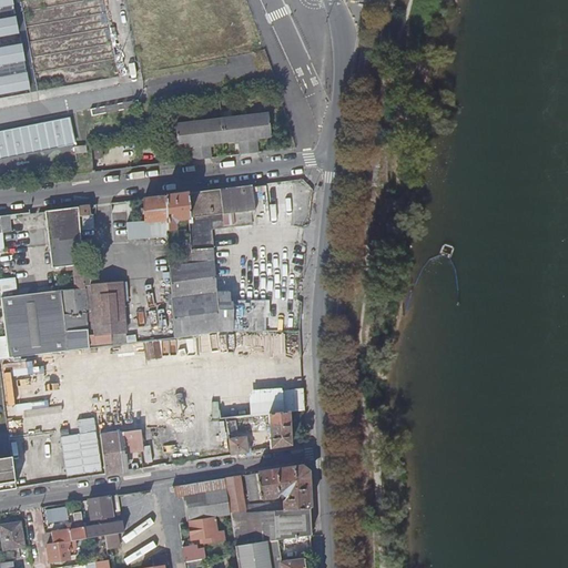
[(0,21),(0,36),(19,33),(17,19),(0,21)]
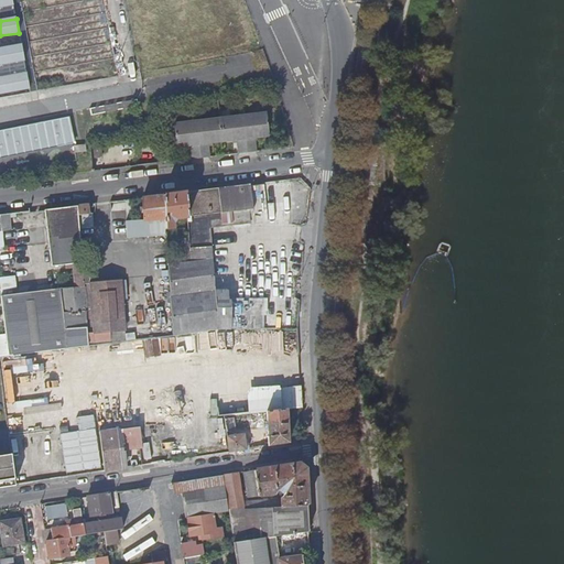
[(0,66),(24,62),(21,43),(0,47),(0,66)]
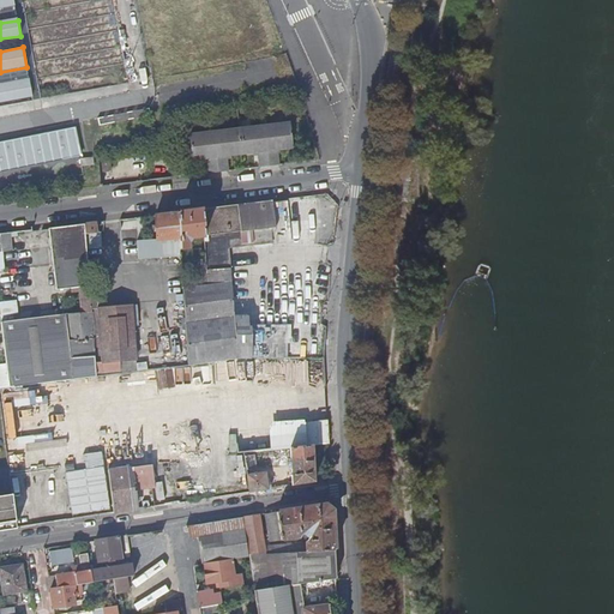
[(0,82),(0,102),(32,96),(29,77),(0,82)]
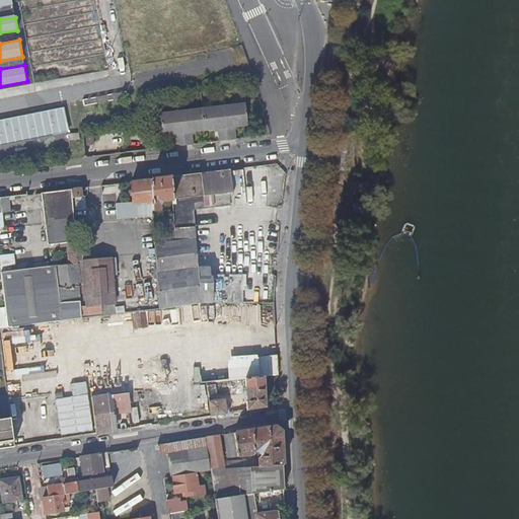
[(235,128),(239,127),(249,126),(246,104),(160,115),(162,137),(172,136),(176,135),(177,138),(178,147),(194,145),(193,136),(193,133),(197,132),(215,130),(219,130),(220,133),(220,142),(237,140),(236,130),(235,128)]
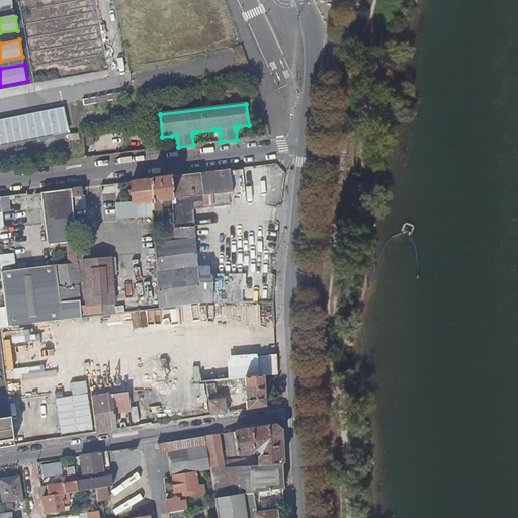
[(0,120),(0,145),(68,132),(64,108),(0,120)]
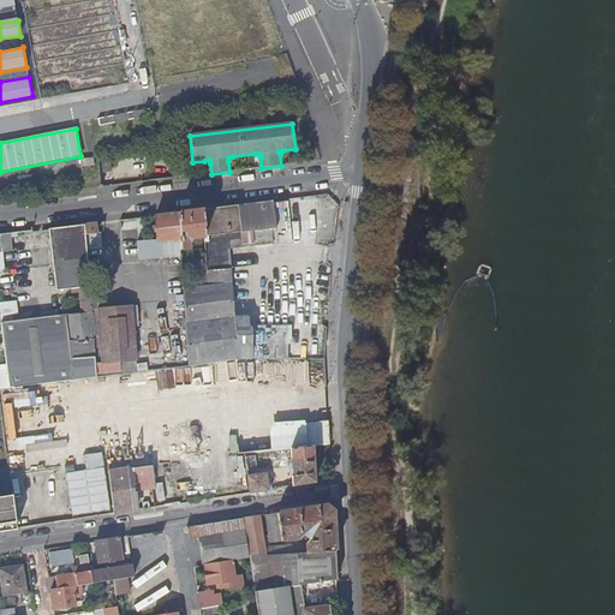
[(232,282),(227,228),(256,226),(255,212),(273,210),(272,206),(272,203),(201,210),(203,238),(207,287),(183,288),(189,366),(237,359),(287,359),(290,326),(254,326),(254,311),(233,312),(231,282),(232,282)]
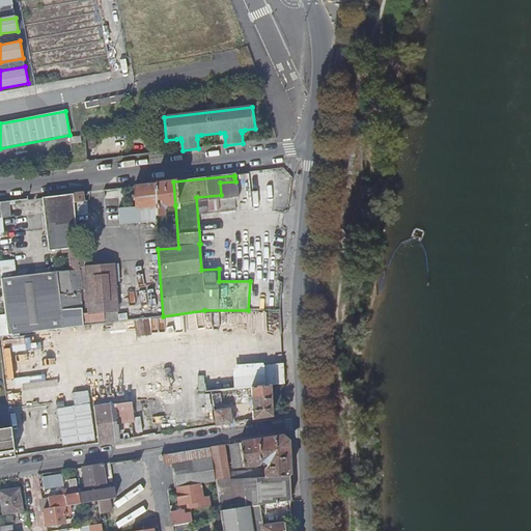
[(175,205),(173,182),(152,184),(152,185),(155,205),(156,217),(161,217),(161,211),(162,206),(175,205)]
